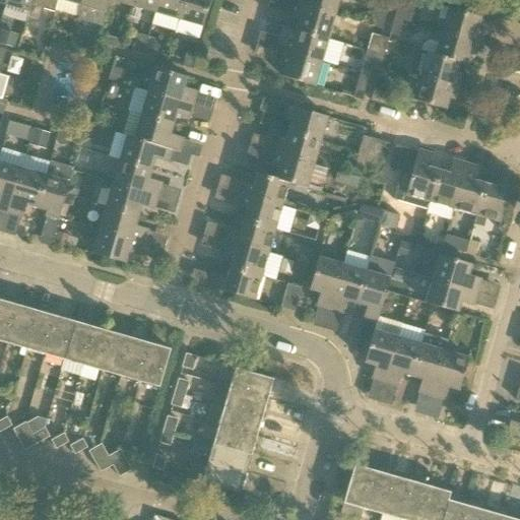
[(6,0),(5,4),(30,12),(34,0),(6,0)]
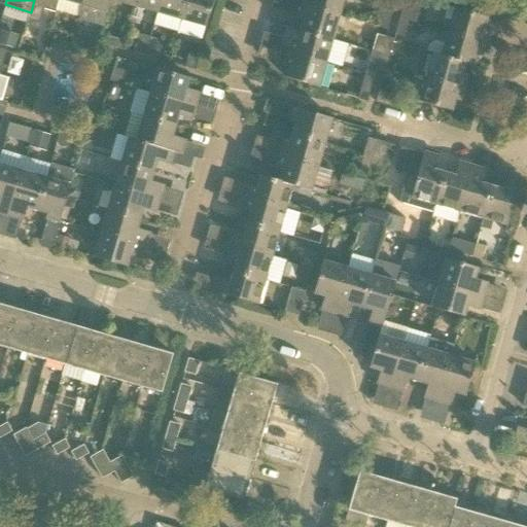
[(44,9),(55,12),(58,0),(34,0),(31,12),(29,20),(40,23),(44,9)]
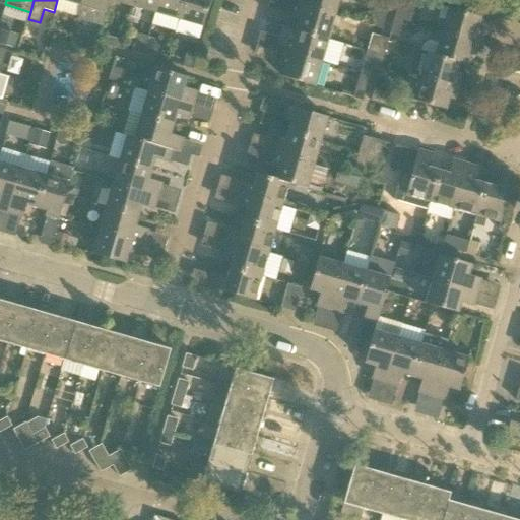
[(57,0),(54,12),(77,19),(82,0),(57,0)]
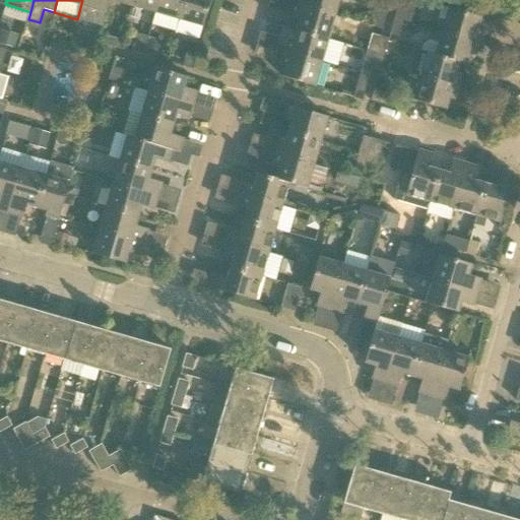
[(106,12),(109,0),(82,0),(77,19),(102,26),(106,12)]
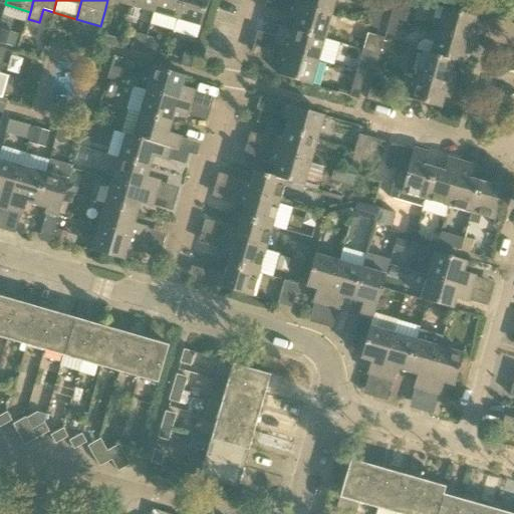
[(154,13),(157,0),(132,0),(131,6),(154,13)]
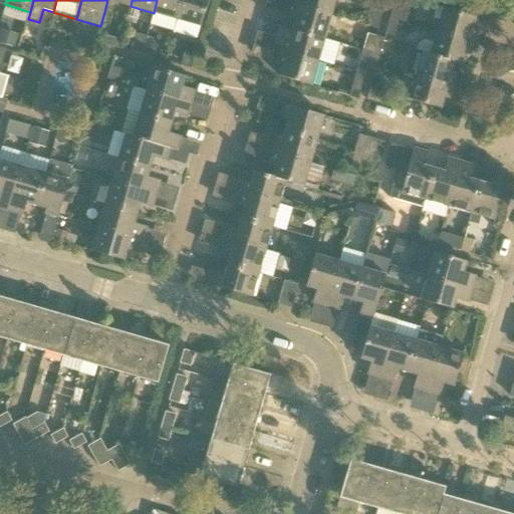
[(177,19),(182,0),(157,0),(154,13),(177,19)]
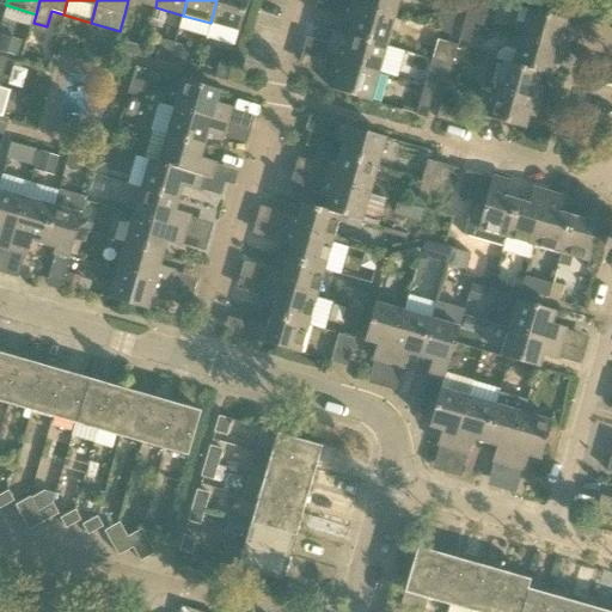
[(216,0),(210,23),(239,31),(248,0),(216,0)]
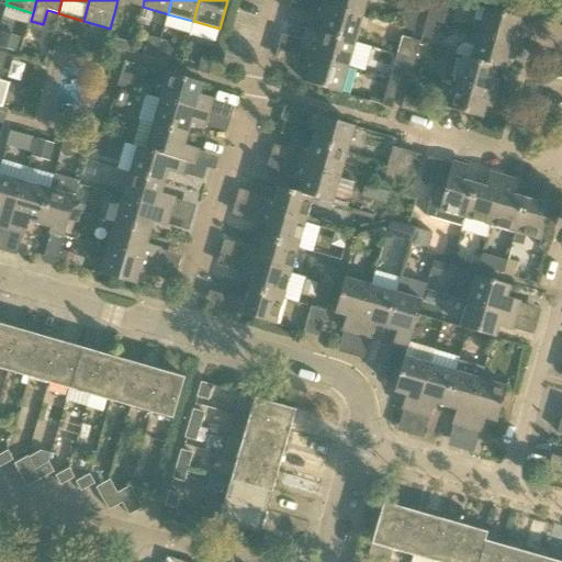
[(362,17),(367,0),(323,0),(322,6),(362,17)]
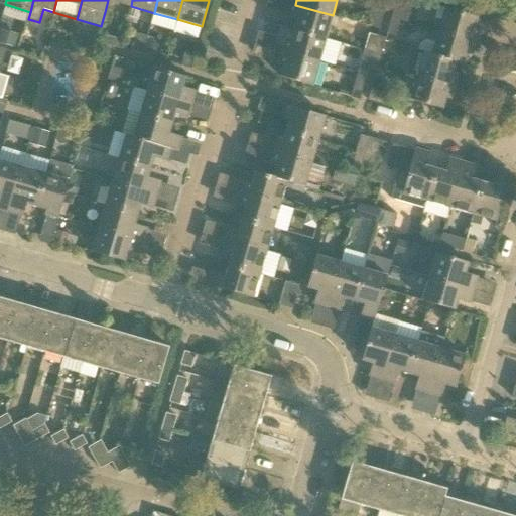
[(392,18),(406,22),(410,6),(396,2),(392,18)]
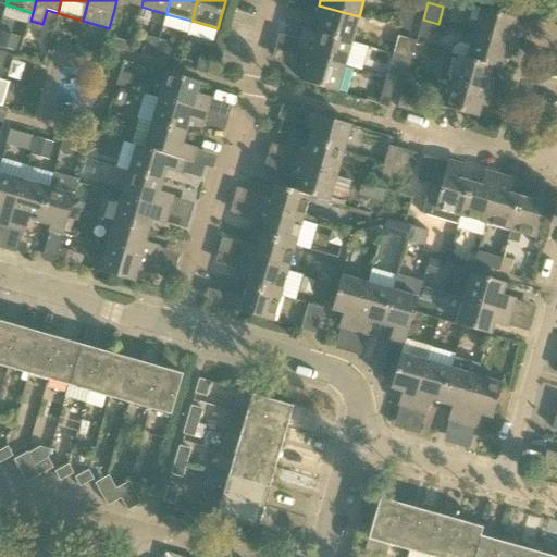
[(351,41),(359,16),(319,5),(314,20),(320,22),(318,32),(351,41)]
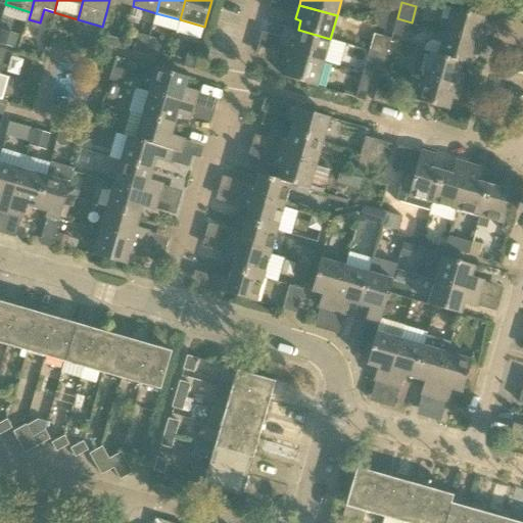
[(481,27),(483,17),(444,6),(440,18),(447,21),(444,32),(482,42),(486,29),(481,27)]
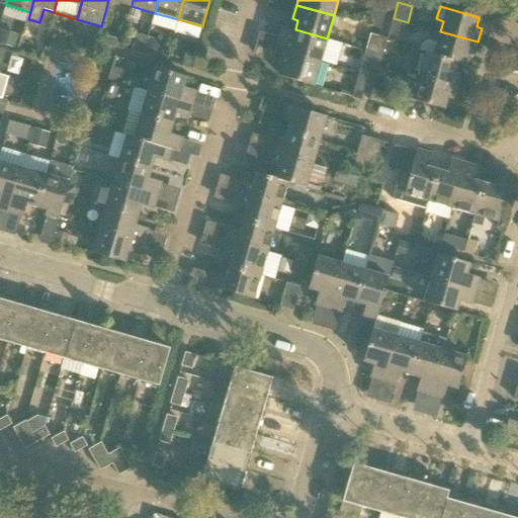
[(380,32),(385,13),(377,11),(371,30),(380,32)]
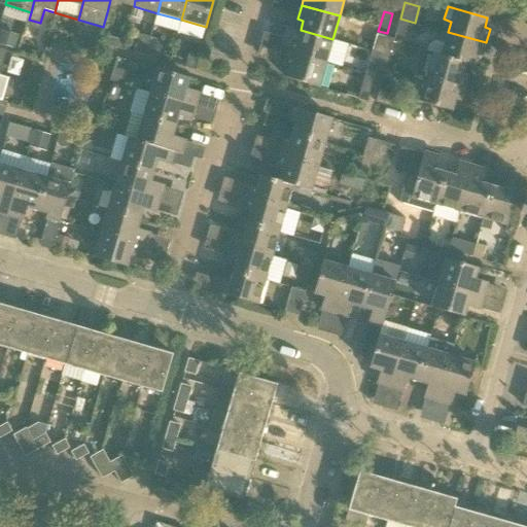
[(415,23),(400,19),(395,35),(403,38),(409,22),(415,23)]
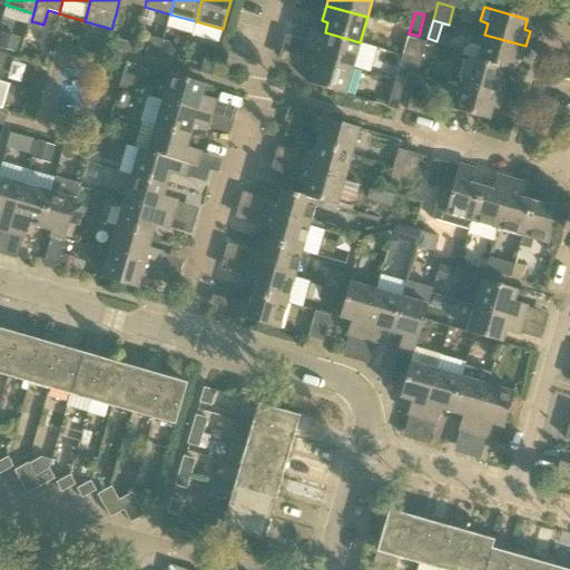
[(20,38),(1,32),(0,37),(0,48),(16,53),(20,38)]
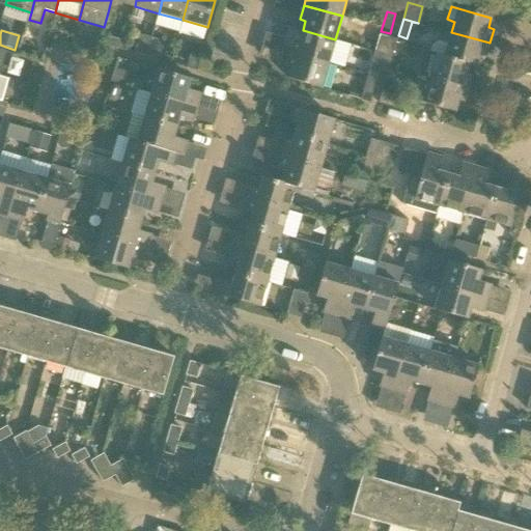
[(335,40),(335,39),(303,30),(300,40),(295,39),(290,53),(328,64),(329,62),(340,66),(346,44),(335,40)]
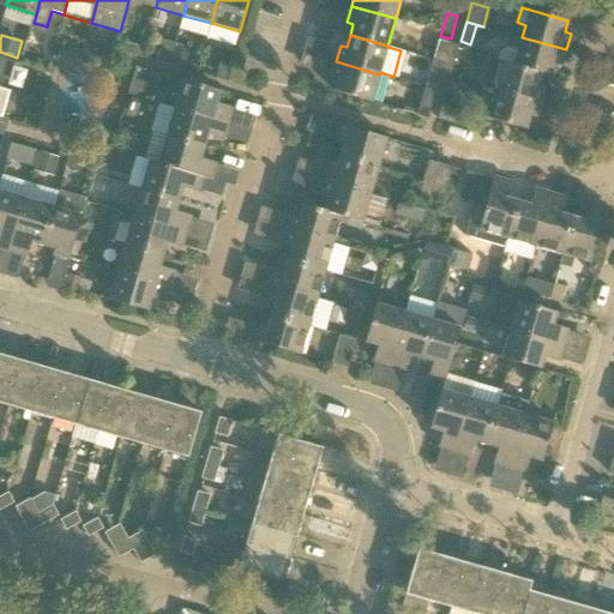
[(561,66),(566,49),(522,37),(518,52),(507,48),(499,53),(498,61),(542,74),(552,77),(555,65),(561,66)]
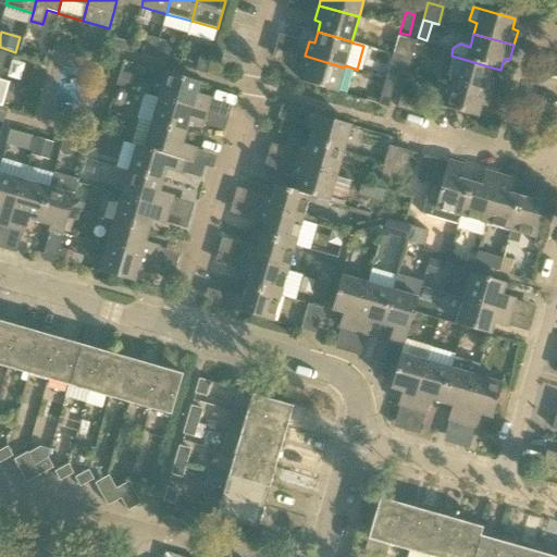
[(166,63),(172,45),(169,44),(171,38),(161,35),(159,40),(153,60),(166,63)]
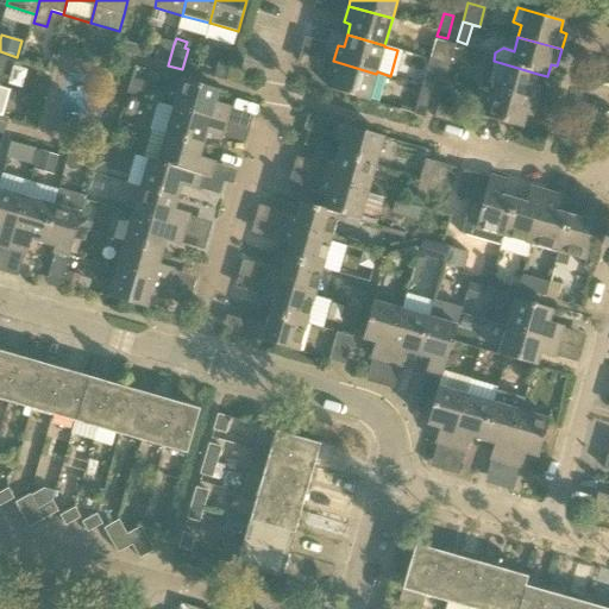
[(168,66),(174,44),(161,39),(154,62),(168,66)]
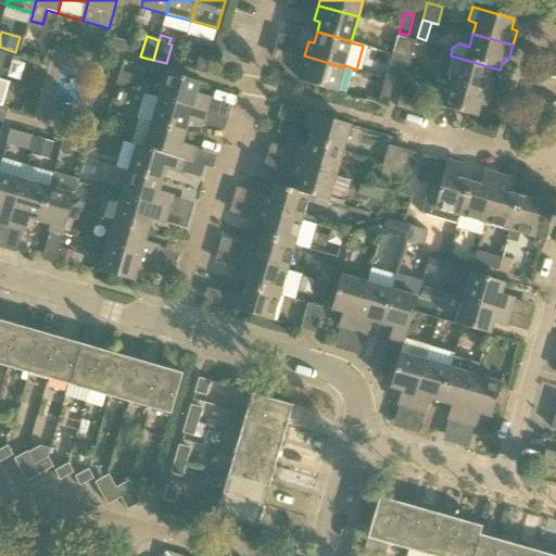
[(402,57),(407,39),(399,37),(393,53),(402,57)]
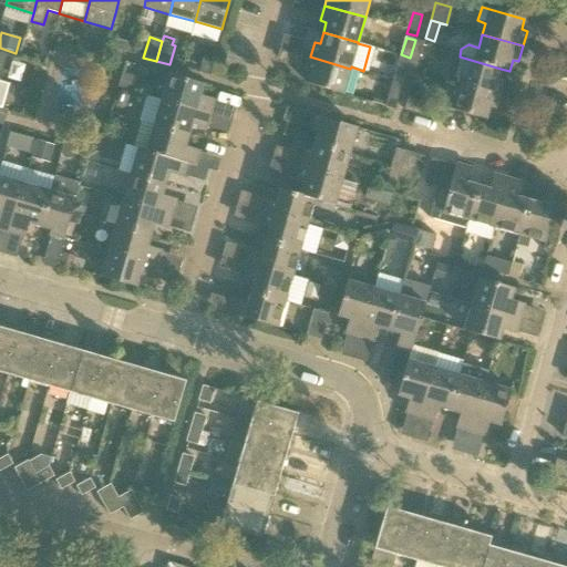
[(115,39),(113,49),(131,53),(133,44),(115,39)]
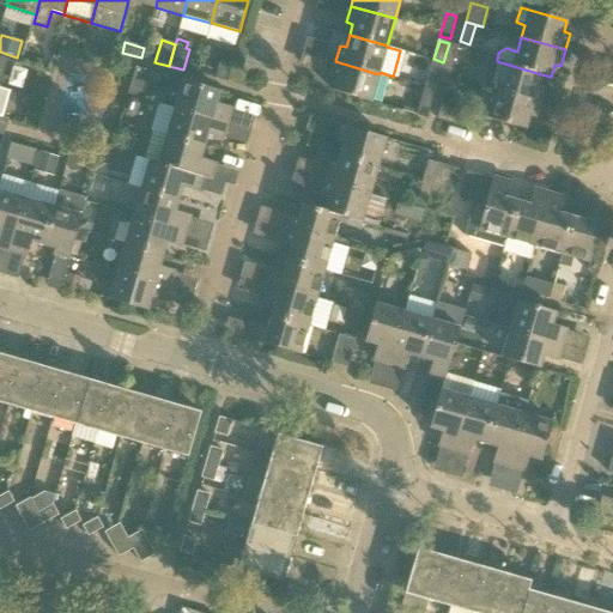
[(453,65),(459,47),(449,43),(443,62),(453,65)]
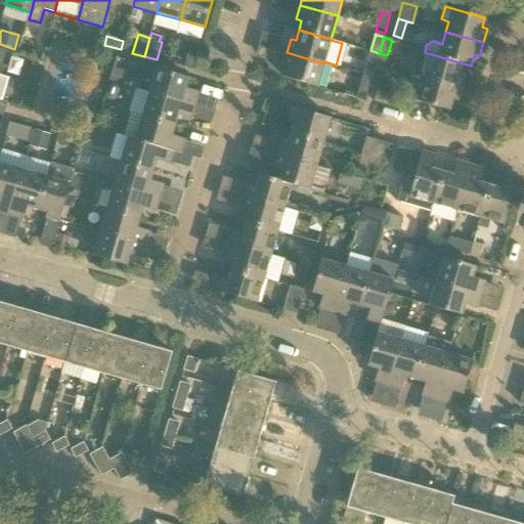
[(372,77),(375,70),(379,53),(370,50),(363,75),(372,77)]
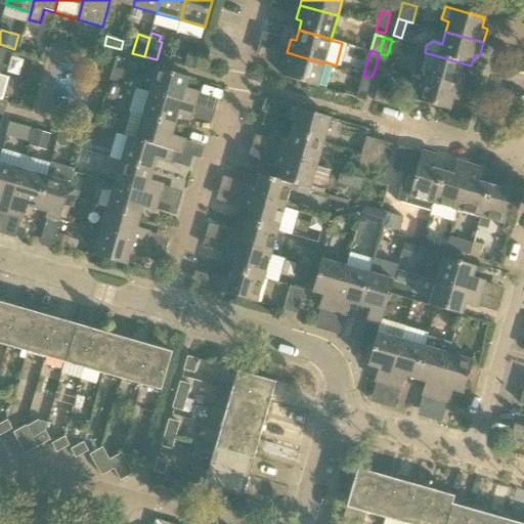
[(463,63),(425,52),(418,50),(411,73),(424,77),(462,88),(465,75),(460,73),(463,63)]
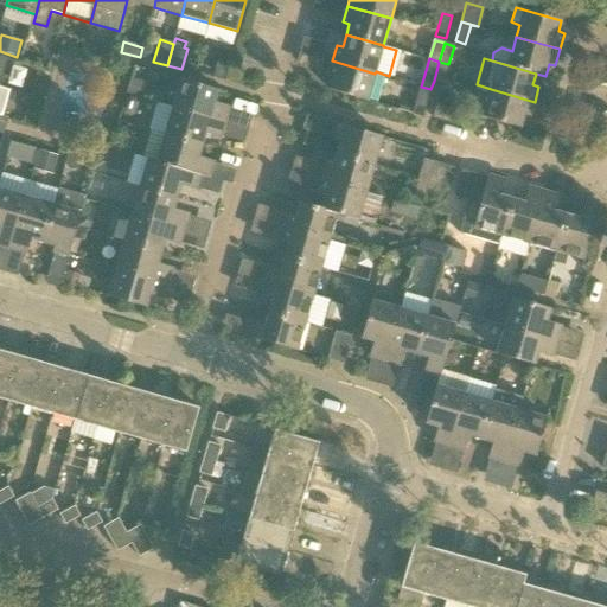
[(368,101),(375,74),(332,61),(327,76),(333,78),(330,90),(368,101)]
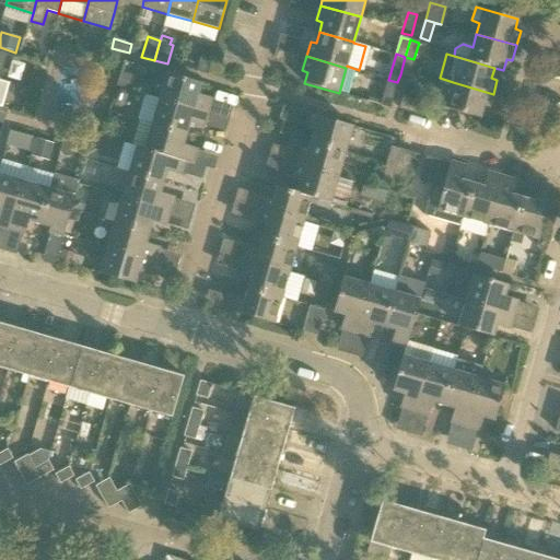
[(409,77),(413,59),(405,57),(400,74),(409,77)]
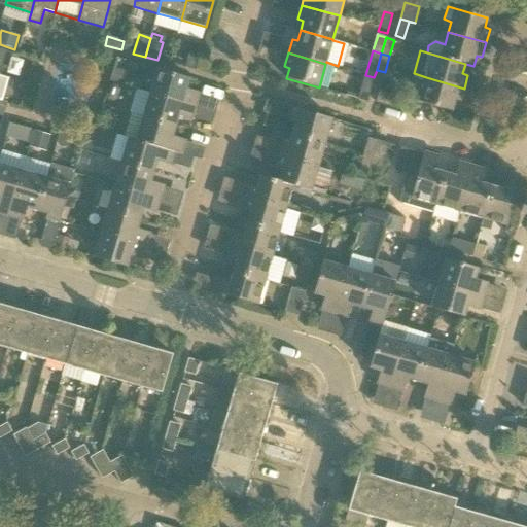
[(186,89),(189,78),(156,69),(150,93),(196,106),(200,93),(186,89)]
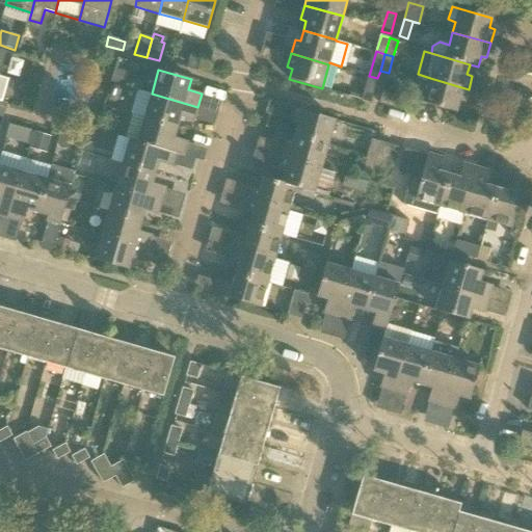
[(0,102),(1,103),(8,78),(0,75),(0,102)]
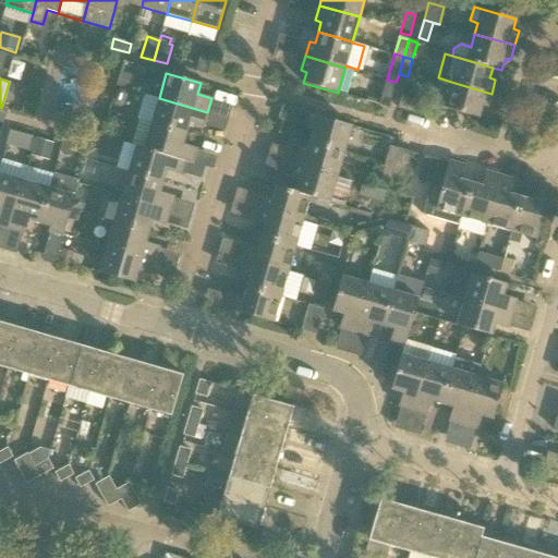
[(389,108),(396,82),(387,80),(379,106),(389,108)]
